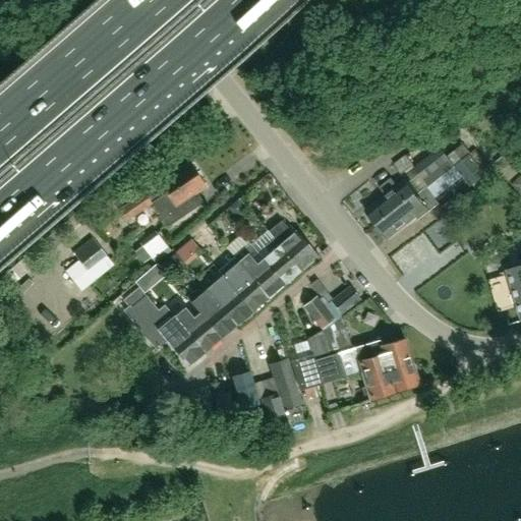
[(446,157),(453,167),(468,155),(460,145),(446,157)]
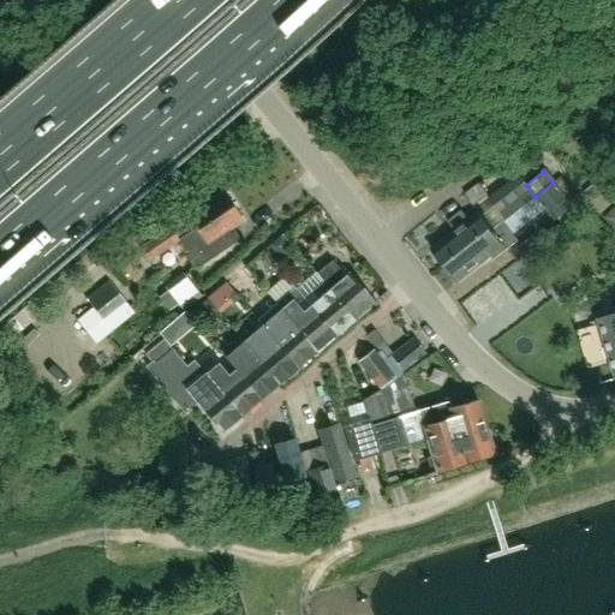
[(489,197),(505,219),(533,197),(535,197),(518,175),(489,197)]
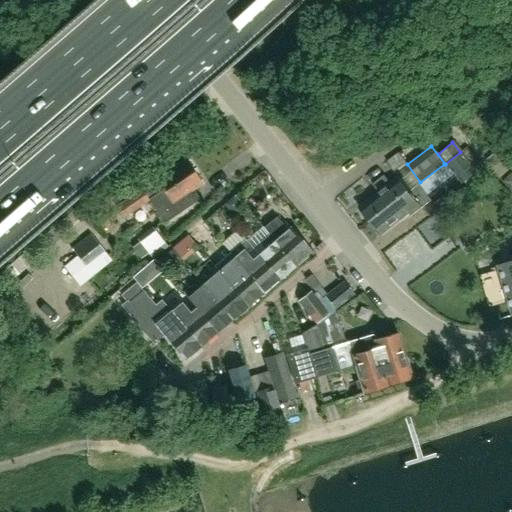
[(475,171),(460,152),(445,164),(454,174),(461,183),(475,171)]
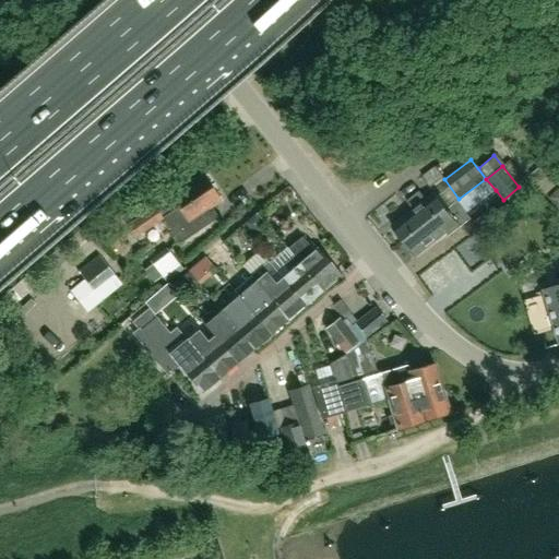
[(214,219),(206,209),(219,200),(202,175),(126,226),(133,237),(162,218),(180,245),(214,219)]
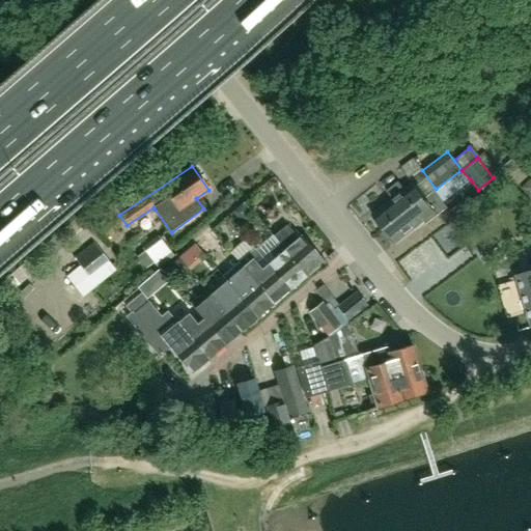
[(436,190),(432,192),(442,203),(471,180),(462,170),(460,170),(436,189),(436,190)]
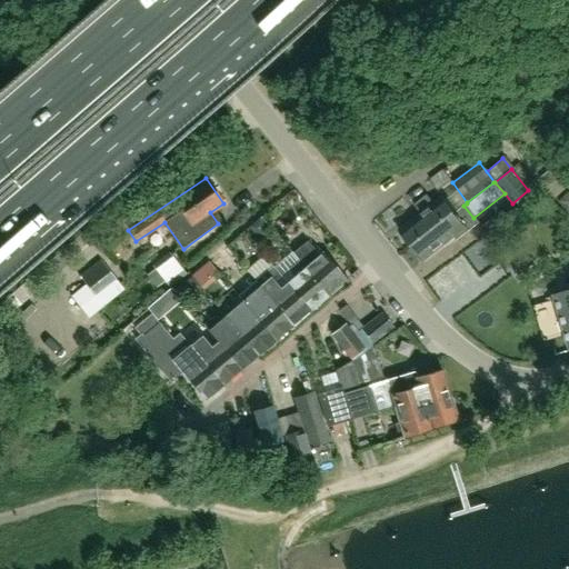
[(568,191),(559,201),(568,210),(568,191)]
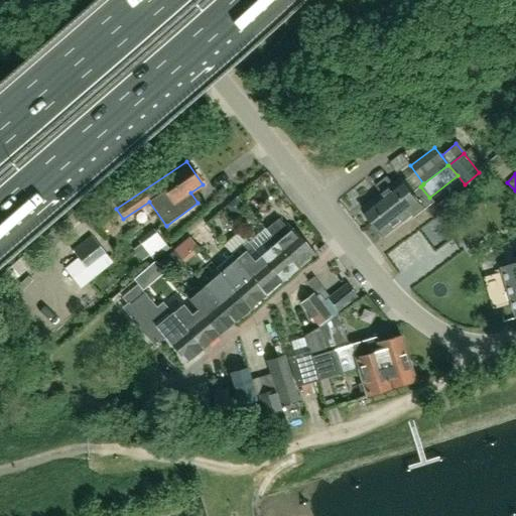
[(372,224),(412,191),(401,178),(392,185),(387,178),(375,187),(380,195),(361,210),(372,224)]
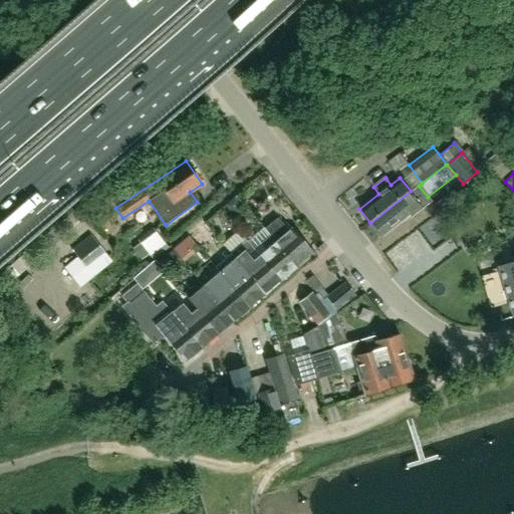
[(412,217),(432,202),(428,197),(419,186),(412,192),(411,191),(370,223),(381,236),(410,214),(412,217)]
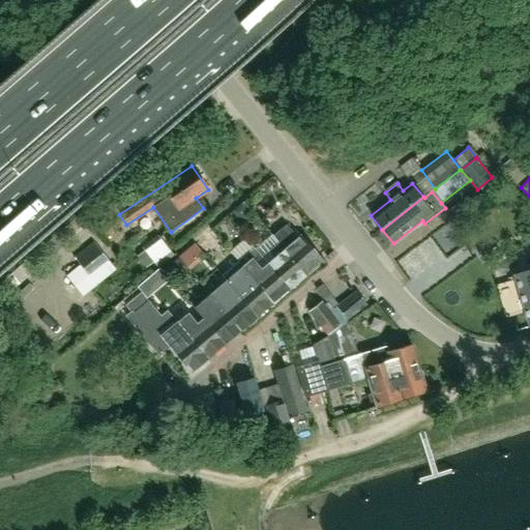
[(241,203),(232,211),(236,217),(244,218),(251,213),(241,203)]
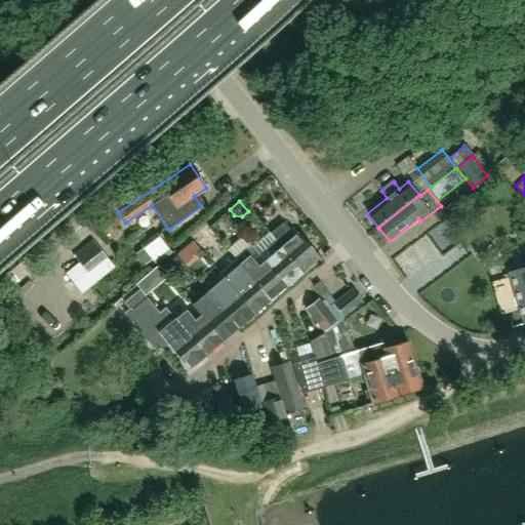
[(318,259),(296,235),(294,237),(282,223),(269,235),(275,242),(301,274),(318,259)]
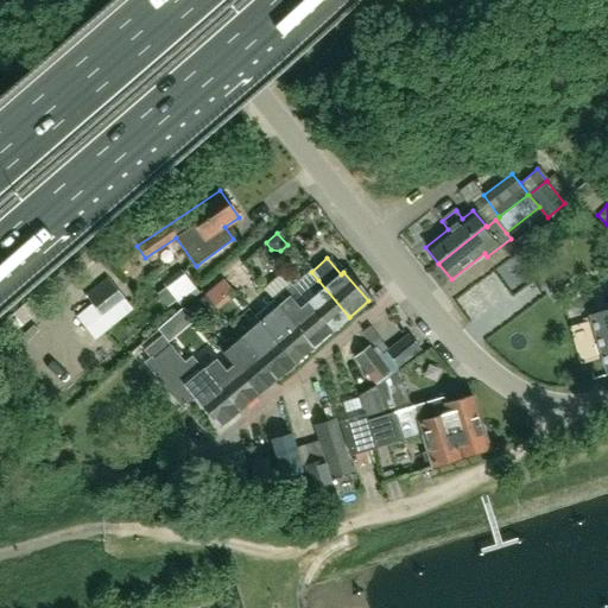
[(63,270),(52,279),(61,287),(71,279),(63,270)]
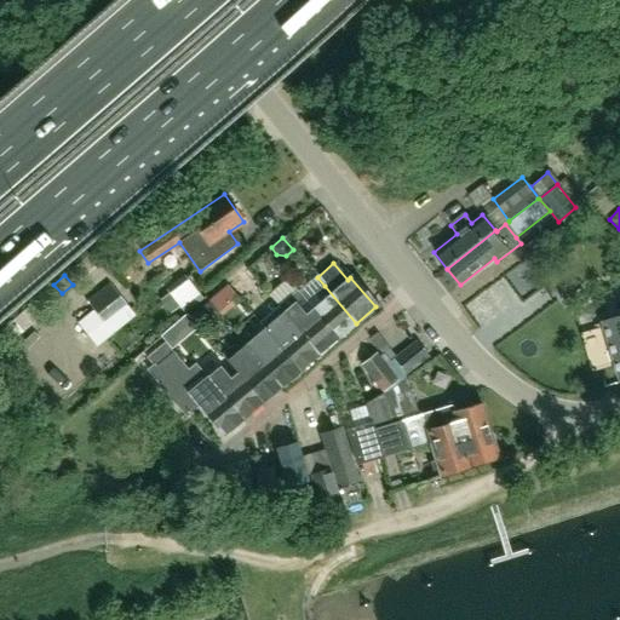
[(92,309),(79,321),(96,344),(133,316),(126,306),(114,291),(109,283),(86,302),(91,308),(92,309)]
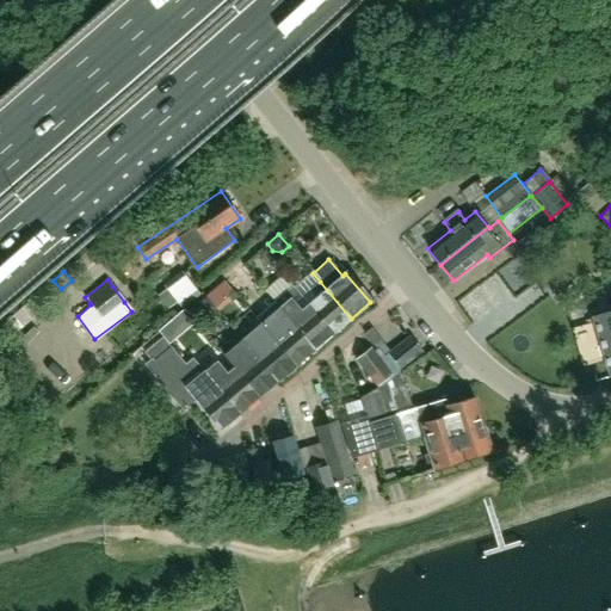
[(351,319),(320,282),(302,296),(292,285),(291,287),(333,334),(351,319)]
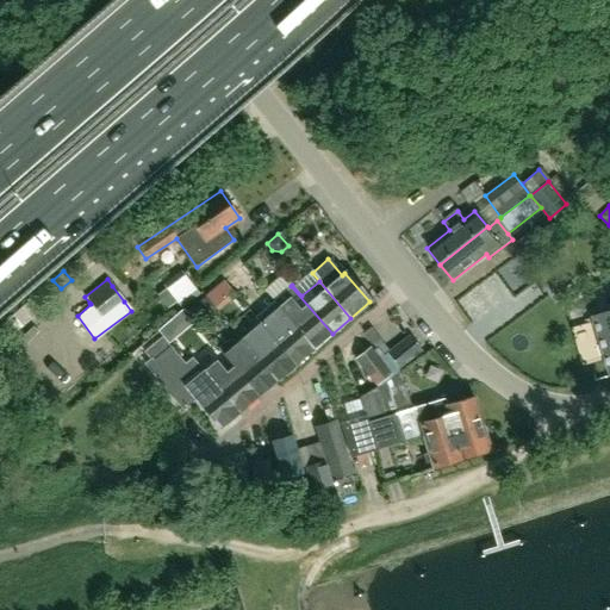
[(215,286),(205,294),(213,304),(218,310),(229,302),(215,286)]
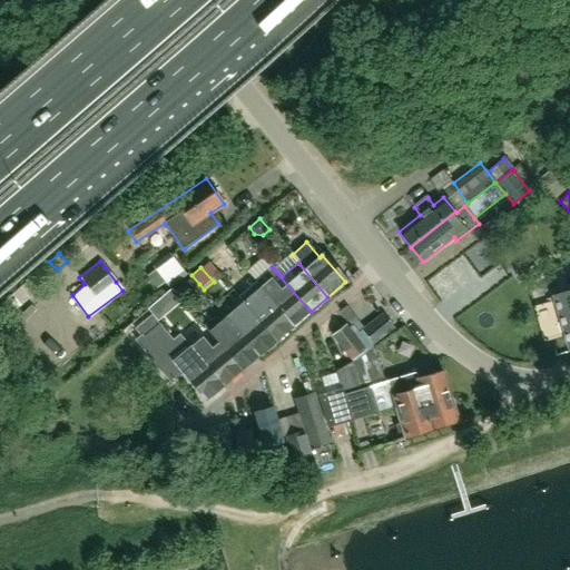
[(311,312),(272,267),(255,282),(261,288),(293,326),(311,312)]
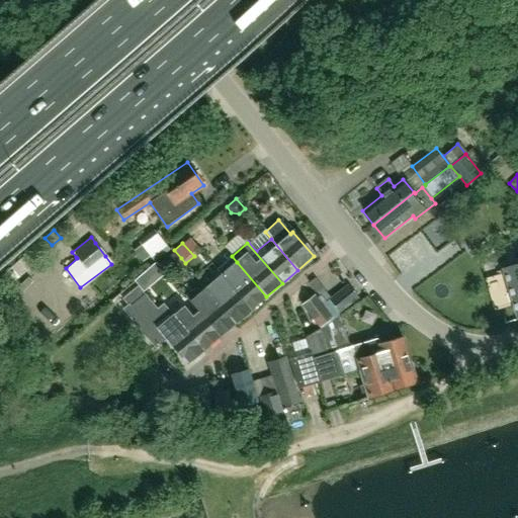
[(36,244),(9,266),(17,275),(45,254),(36,244)]
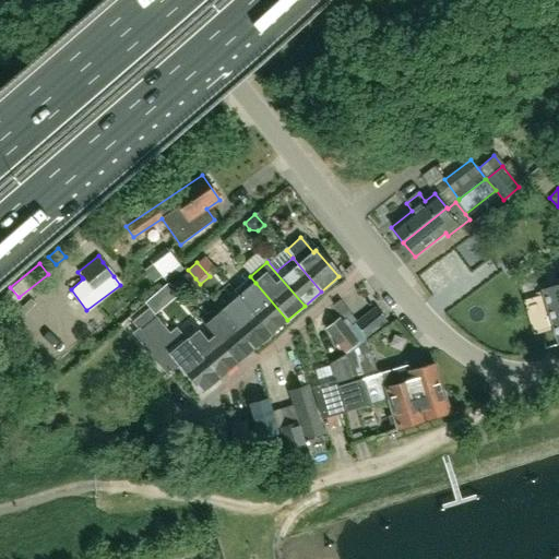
[(188,270),(173,283),(181,292),(195,278),(188,270)]
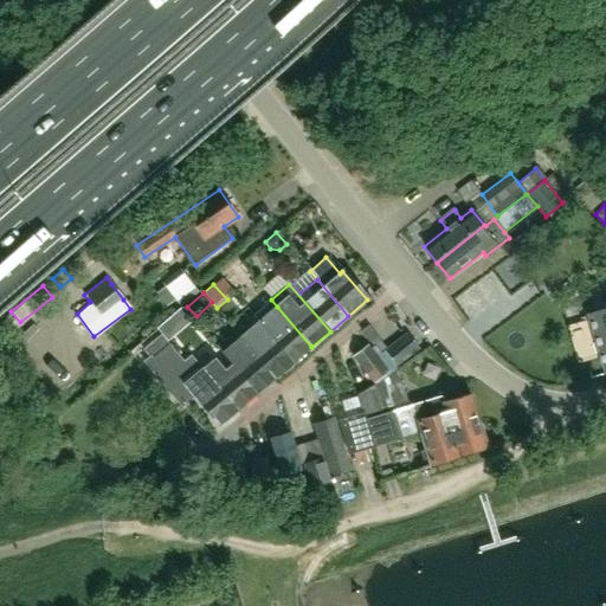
[(311,347),(277,307),(268,315),(258,322),(294,362),(311,347)]
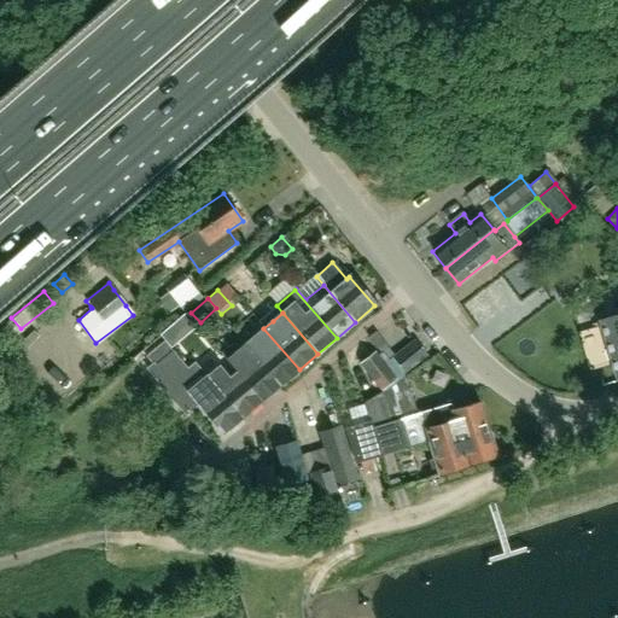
[(617,377),(617,318),(601,322),(617,378),(617,377)]
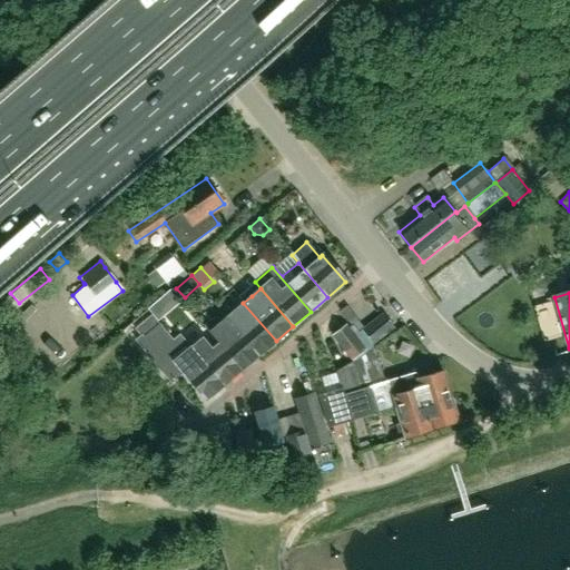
[(156,298),(146,307),(151,314),(156,320),(167,311),(156,298)]
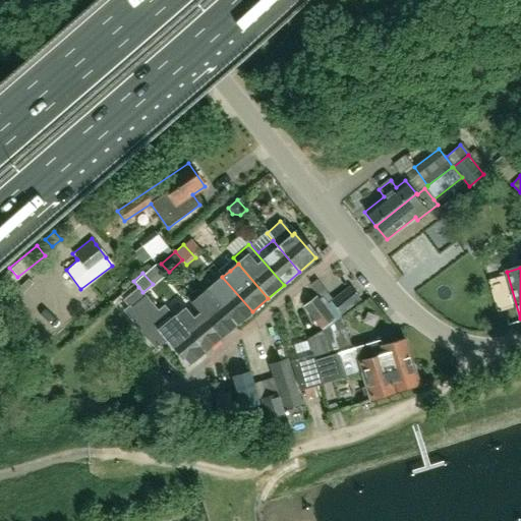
[(252,311),(222,277),(216,283),(215,282),(206,290),(209,293),(236,326),(252,311)]
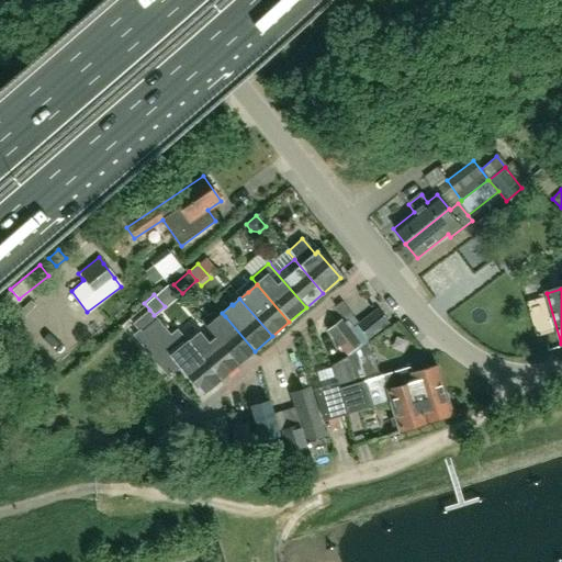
[(255,351),(225,316),(222,313),(217,306),(200,322),(214,338),(238,366),(255,351)]
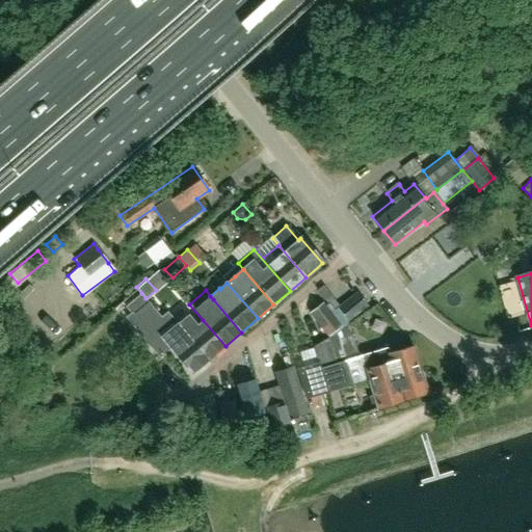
[(348,321),(368,306),(357,292),(338,308),(348,321)]
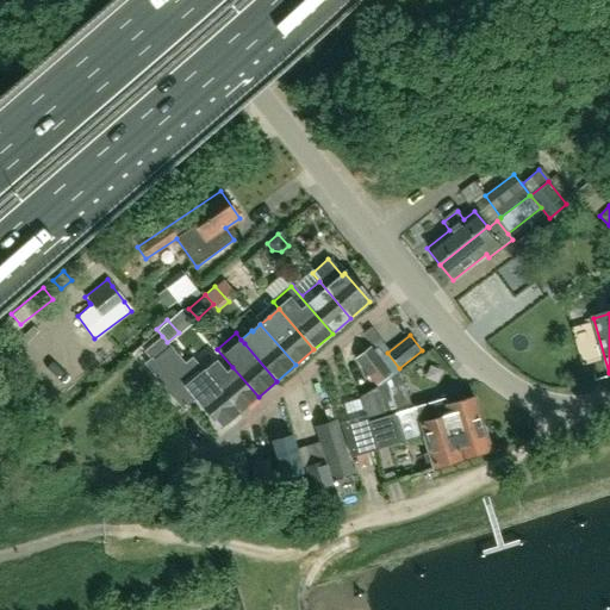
[(241,411),(205,371),(204,372),(192,358),(185,363),(161,337),(143,353),(150,361),(145,365),(165,385),(175,375),(222,428),(241,411)]
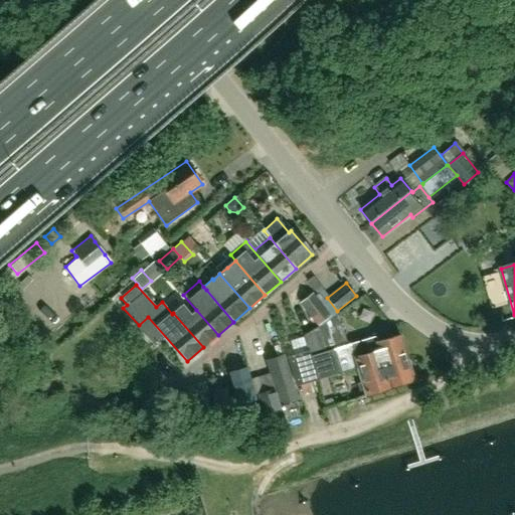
[(329,315),(312,294),(300,304),(317,325),(329,315)]
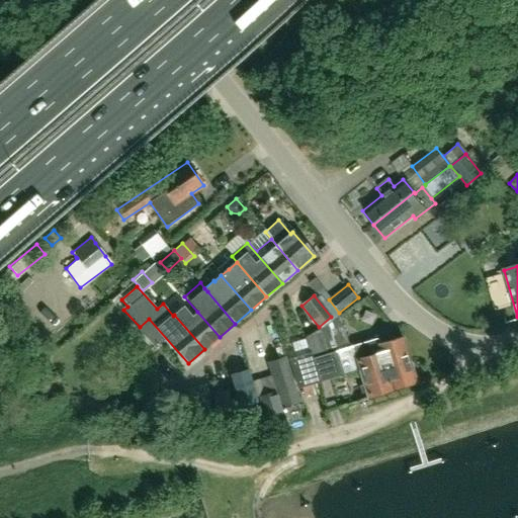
[(220,337),(197,312),(192,316),(184,307),(174,315),(204,349),(209,344),(220,337)]
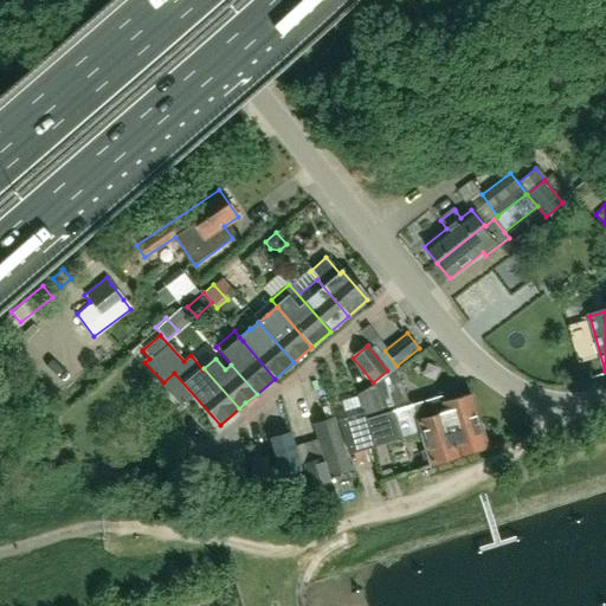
[(478,421),(470,394),(442,403),(439,395),(414,404),(414,405),(408,407),(398,371),(379,381),(391,420),(395,419),(400,438),(420,432),(423,439),(478,421)]
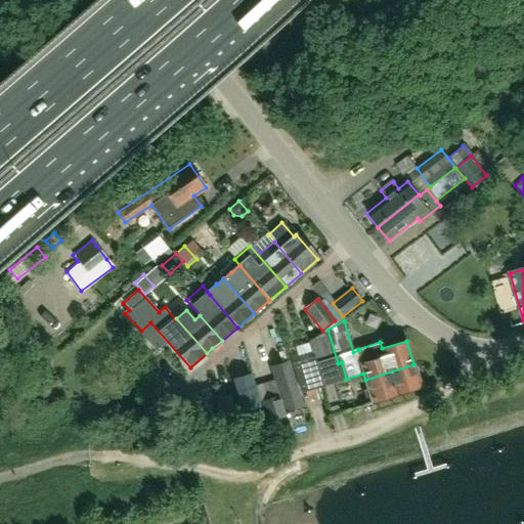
[(338,363),(328,330),(309,341),(315,361),(322,386),(346,379),(342,362),(338,363)]
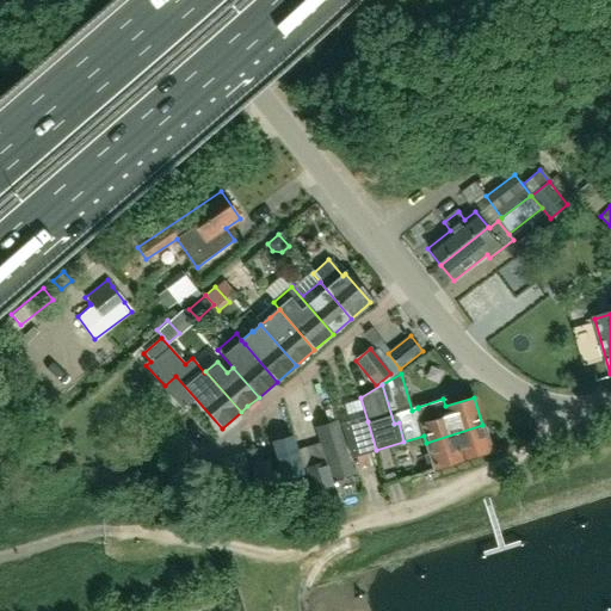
[(377,452),(376,450),(368,421),(345,429),(355,458),(377,452)]
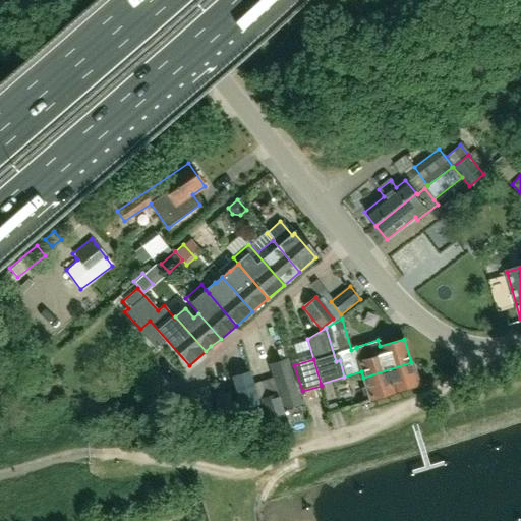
[(418,386),(411,362),(363,378),(370,401),(418,386)]
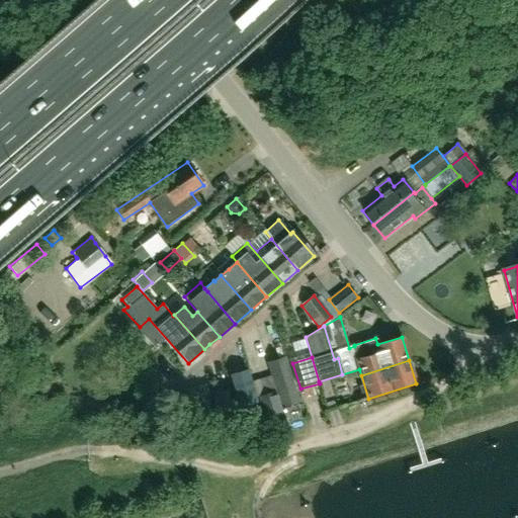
[(259,400),(249,367),(231,373),(242,406),(259,400)]
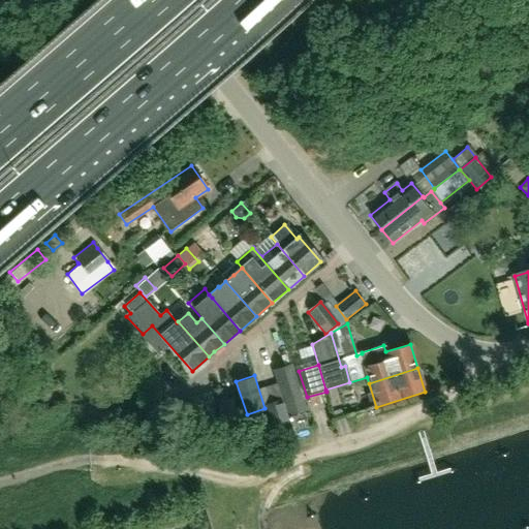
[(277,382),(281,397),(284,404),(287,415),(307,409),(297,376),(277,382)]
